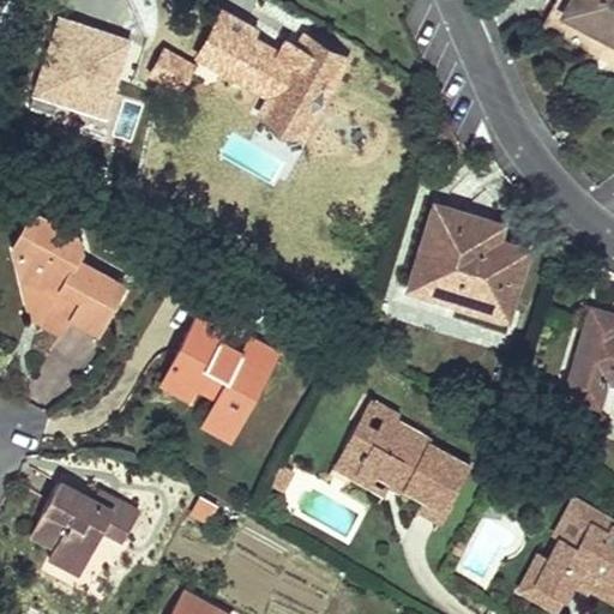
[(572,0),(558,0),(554,8),(565,13),(572,0)]
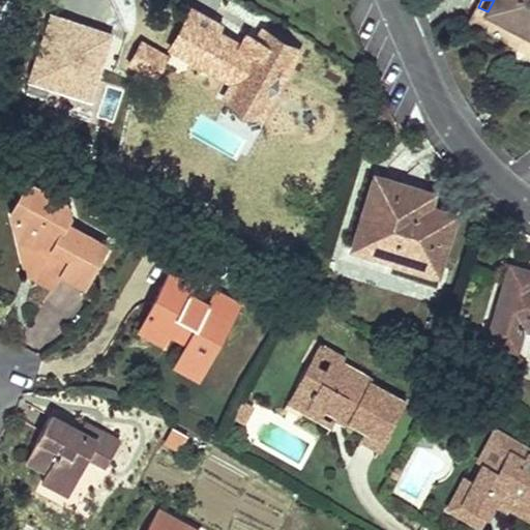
[(529,0),(494,0),(488,11),(529,36),(529,0)]
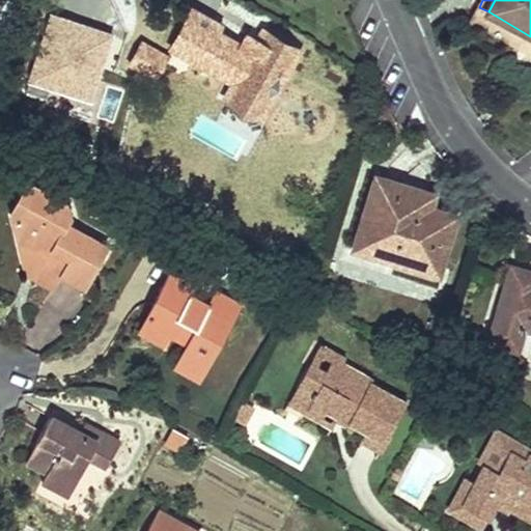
[(90,98),(112,34),(52,14),(25,92),(49,101),(54,85),(90,98)]
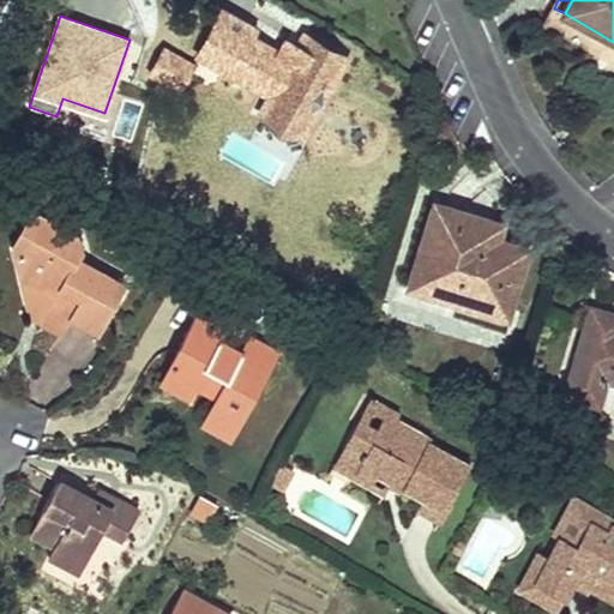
[(281,58),(220,24),(202,55),(275,96),(265,113),(304,134),(344,60),(338,56),(317,44),(311,55),(300,49),(289,43),(281,58)]
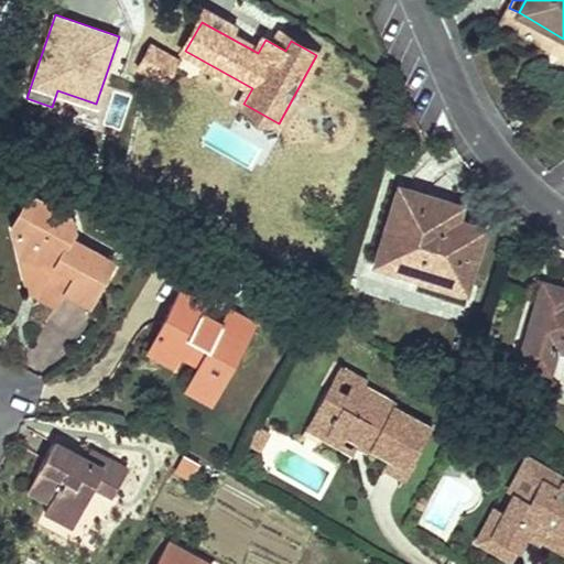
[(299,26),(291,41),(311,52),(318,39),(299,26)]
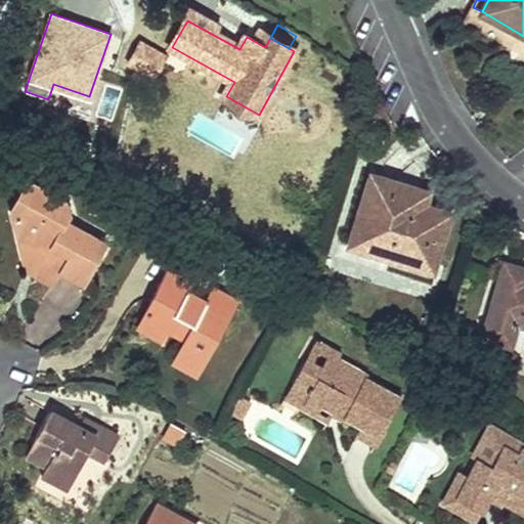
[(270,38),(261,33),(256,42),(265,47),(270,38)]
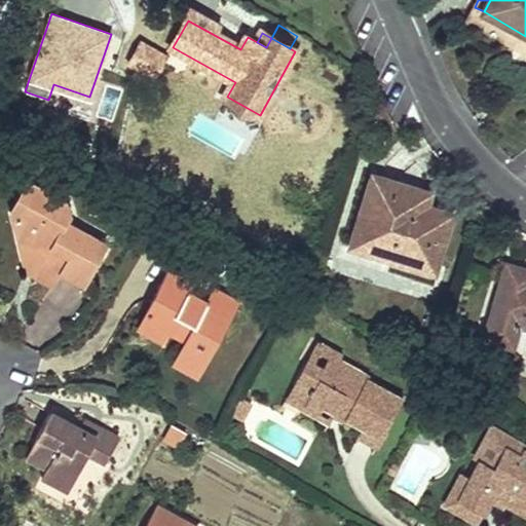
[(167,57),(142,41),(129,62),(156,77),(167,57)]
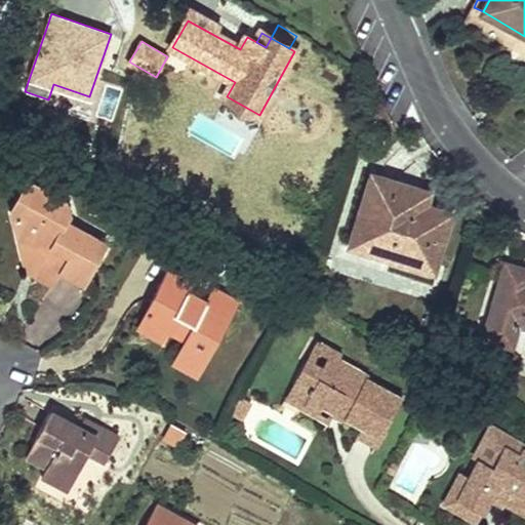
[(397,185),(374,178),(355,245),(433,269),(448,215),(421,207),(394,198),(397,185)]
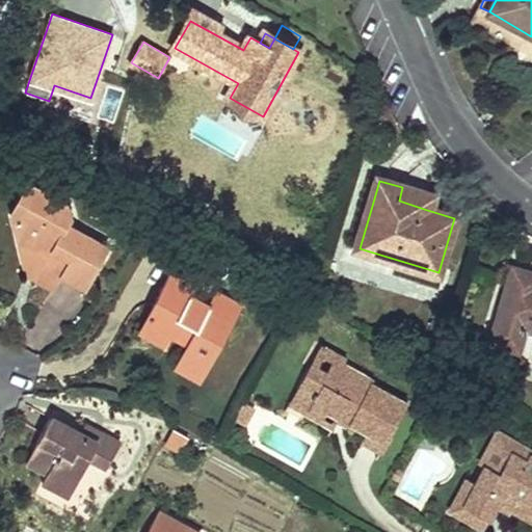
[(51,205),(55,196),(29,183),(10,214),(15,224),(31,194),(51,205)]
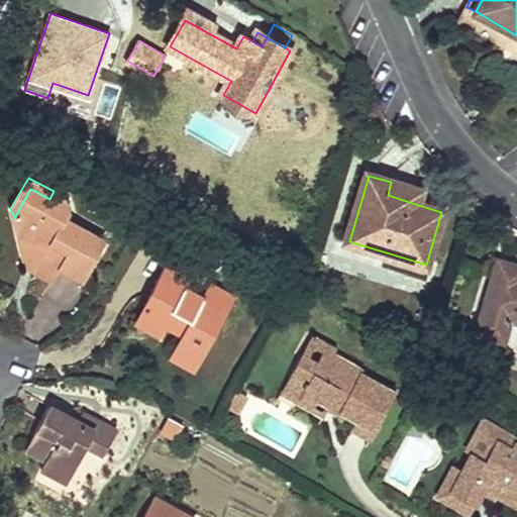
[(419,190),(391,182),(388,195),(415,204),(419,190)]
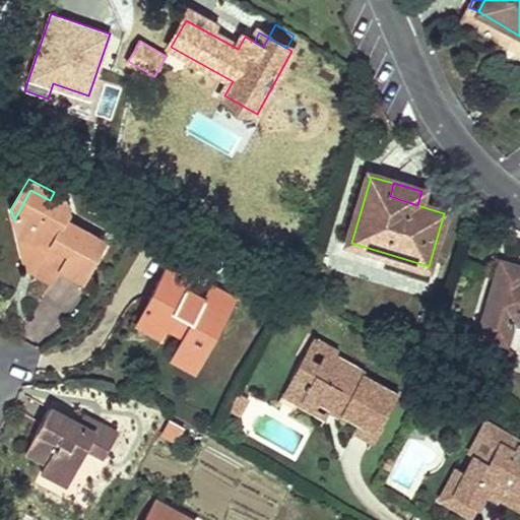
[(61,269),(82,281),(104,242),(66,221),(69,215),(66,199),(54,192),(50,200),(30,190),(14,219),(17,239),(30,244),(39,243),(47,249),(40,264),(57,274),(61,269)]
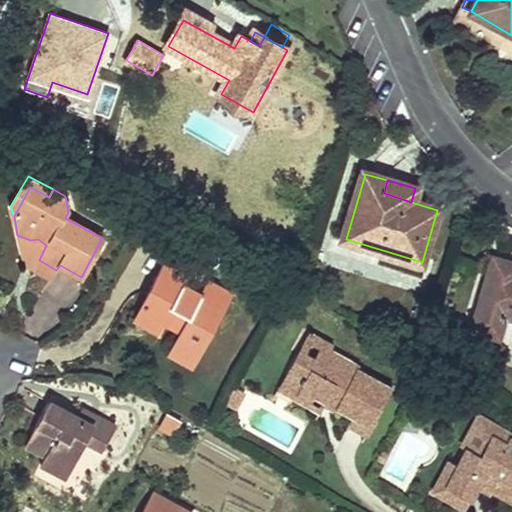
[(30,240),(17,235),(24,264),(51,278),(56,270),(39,260),(46,245),(38,239),(30,240)]
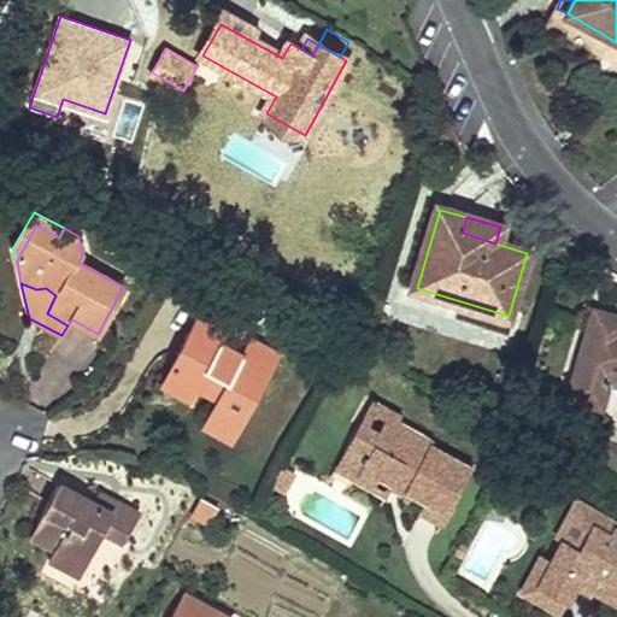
[(616,318),(595,312),(592,322),(616,329),(616,318)]
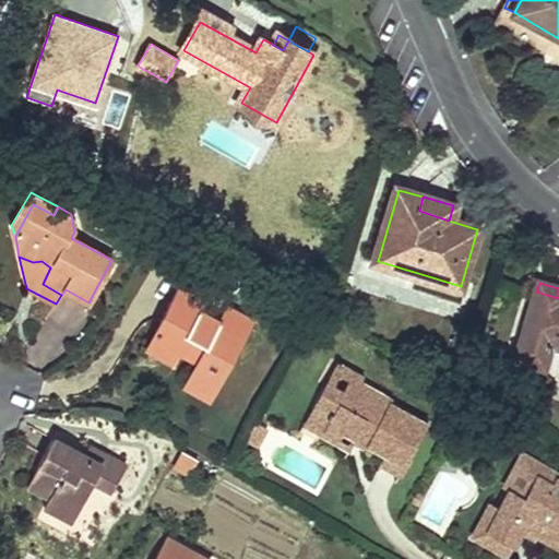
[(206,298),(183,284),(147,347),(171,360),(177,351),(186,335),(206,347),(199,363),(186,385),(210,400),(252,323),(227,310),(221,323),(199,311),(206,298)]
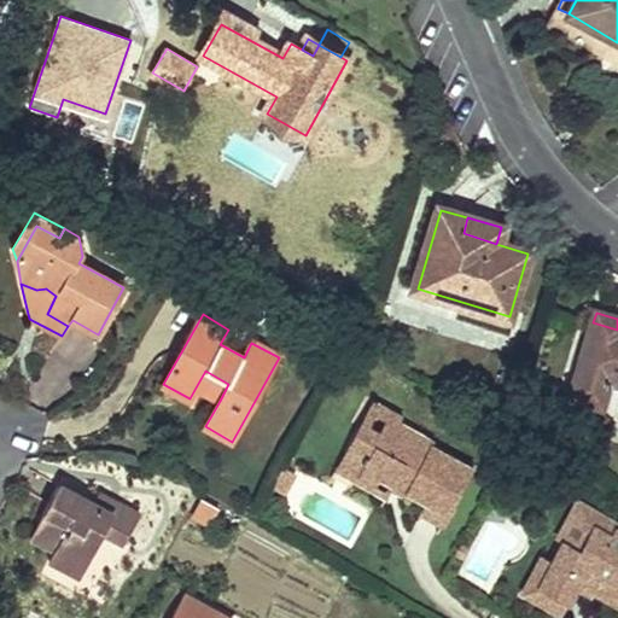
[(617,330),(593,322),(571,398),(602,408),(610,383),(617,385),(617,330)]
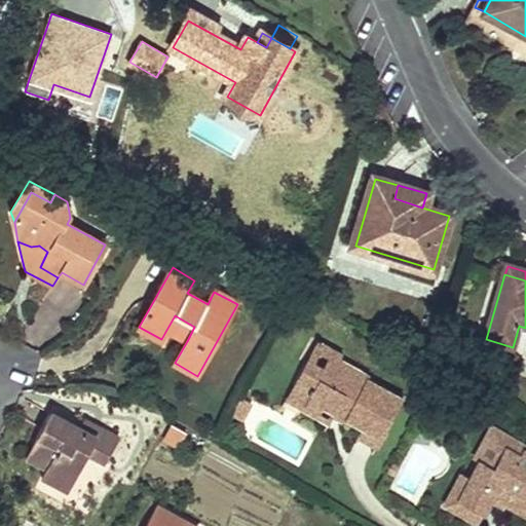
[(194,327),(175,315),(166,330),(187,341),(194,327)]
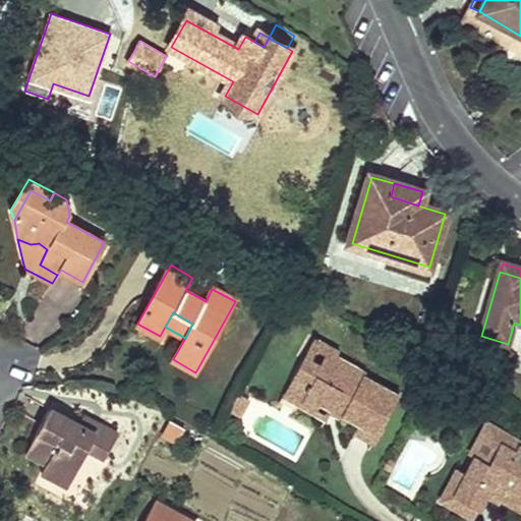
[(314,339),(303,360),(319,368),(328,352),(338,357),(340,353),(314,339)]
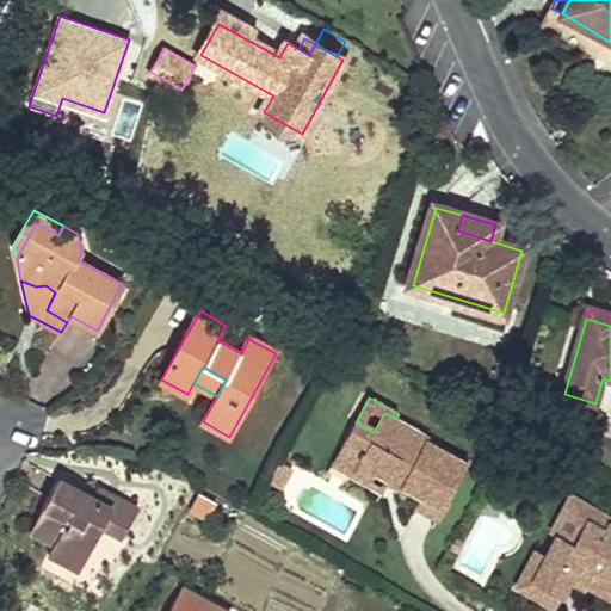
[(374,432),(356,423),(341,450),(359,460),(353,471),(370,481),(374,474),(388,482),(392,474),(405,481),(400,488),(420,499),(442,511),(467,463),(427,442),(430,437),(396,419),(384,413),(374,432)]
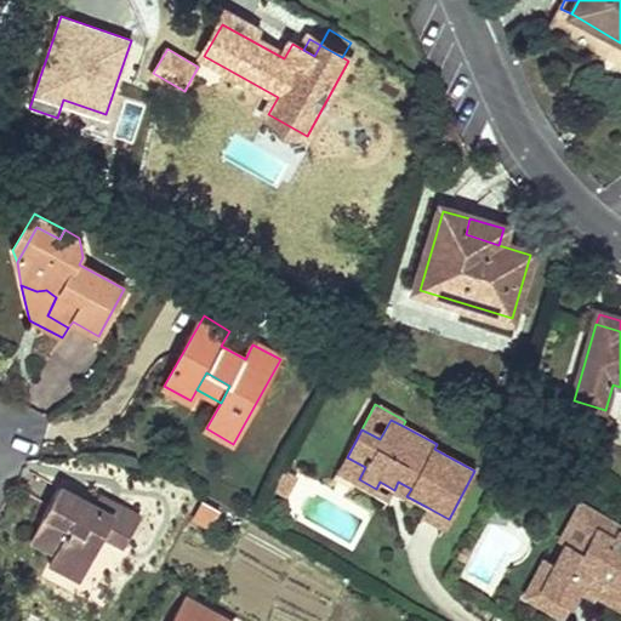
[(365,467),(347,457),(336,476),(387,503),(394,490),(380,482),(376,489),(359,479),(365,467)]
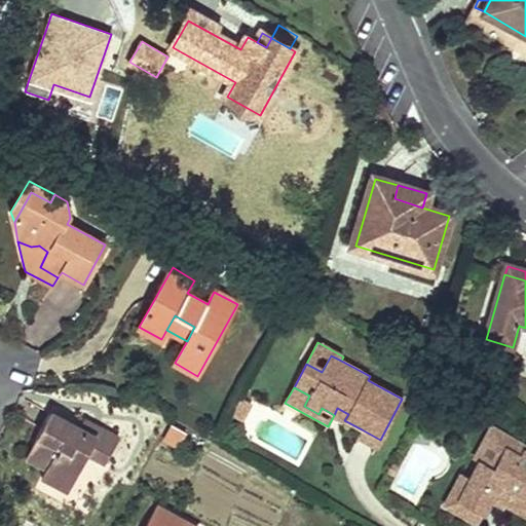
[(246,407),(237,402),(229,415),(238,420),(246,407)]
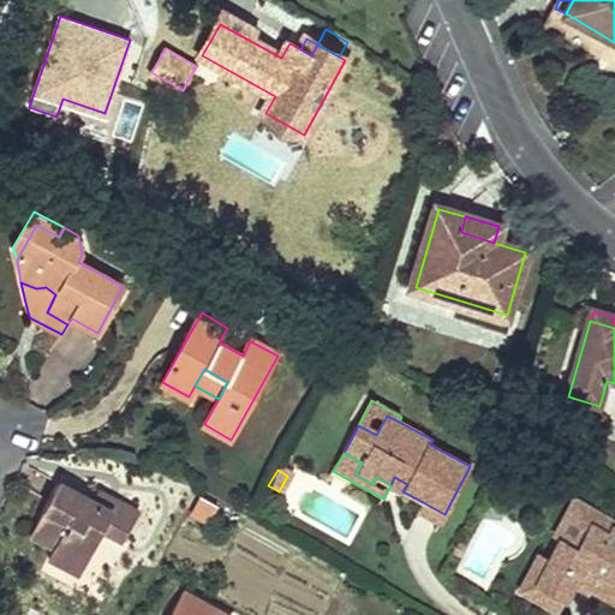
[(402,491),(407,484),(394,477),(390,485),(402,491)]
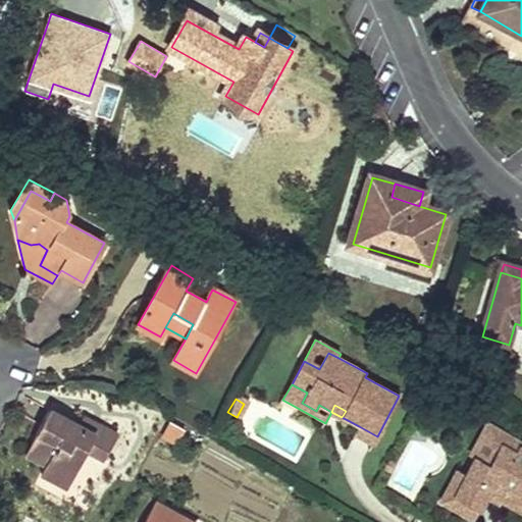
[(81,426),(50,410),(28,452),(47,463),(42,473),(67,486),(88,451),(104,460),(117,435),(100,426),(96,434),(81,426)]
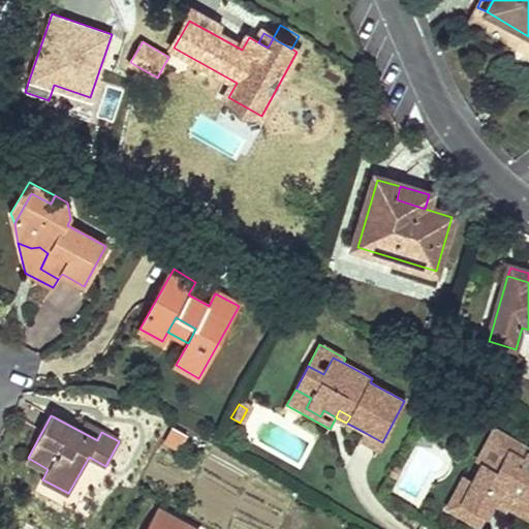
[(101,432),(86,424),(82,432),(97,440),(101,432)]
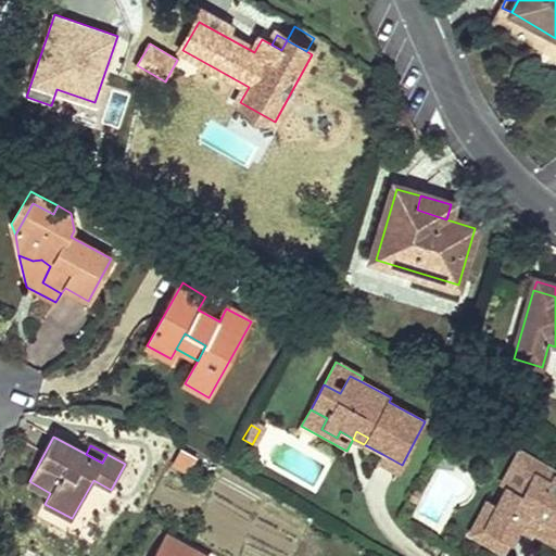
[(402,465),(382,454),(377,465),(396,475),(402,465)]
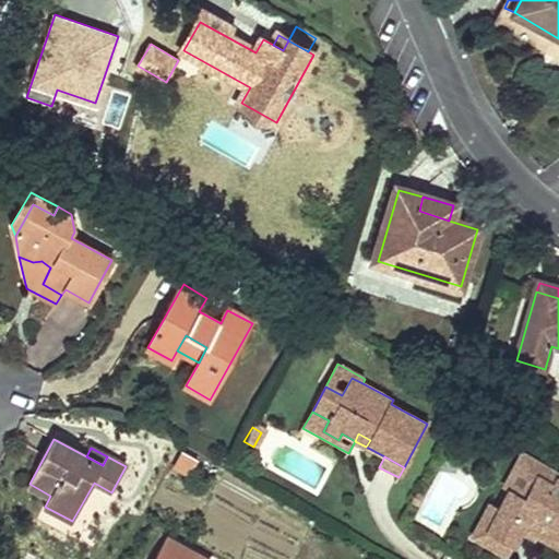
[(558,474),(522,456),(504,487),(511,490),(524,497),(536,477),(551,487),(555,480),(558,482),(558,474)]
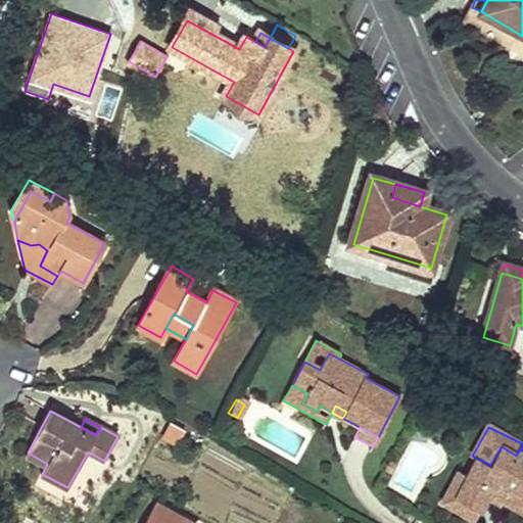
[(490,465),(478,459),(466,478),(456,497),(480,511),(490,494),(522,512),(522,450),(519,449),(516,456),(502,446),(490,465)]
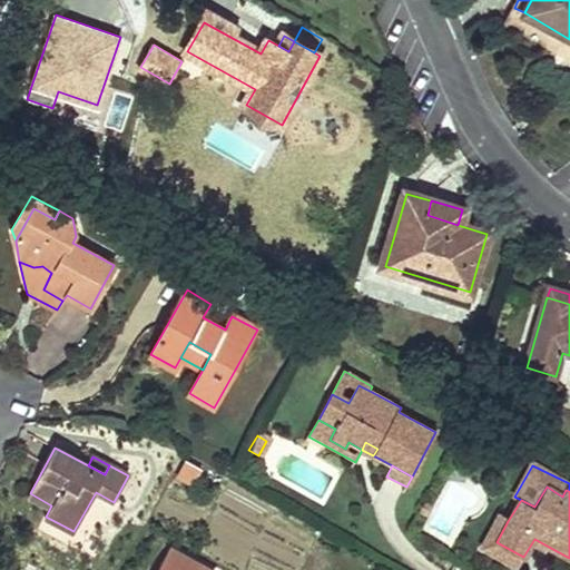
[(497,542),(508,521),(499,516),(481,546),(517,567),(523,557),(497,542)]
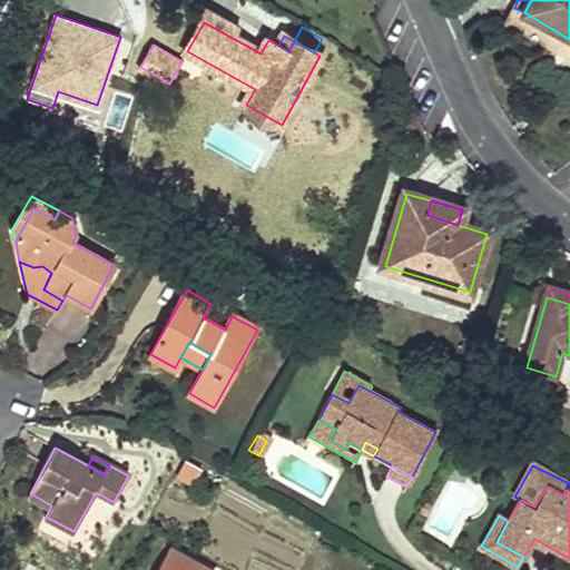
[(208,569),(173,550),(160,569),(208,569)]
